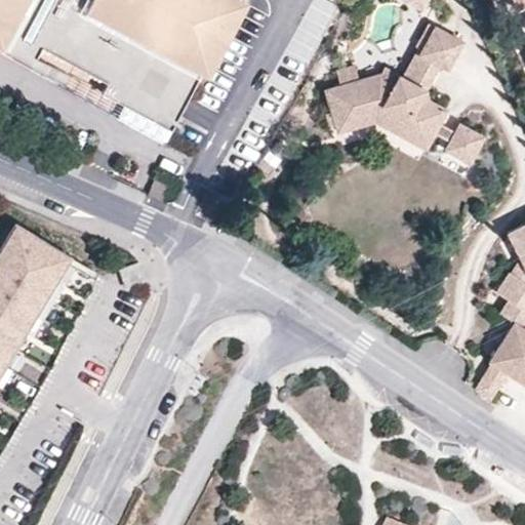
[(171,129),(234,8),(218,0),(0,0),(0,46),(12,53),(23,37),(107,82),(102,92),(171,129)]
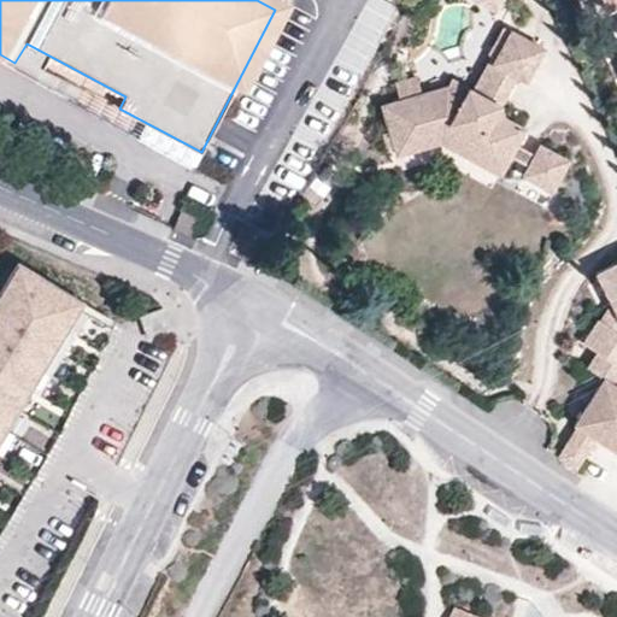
[(542,48),(511,33),(494,64),(518,76),(527,81),(542,48)]
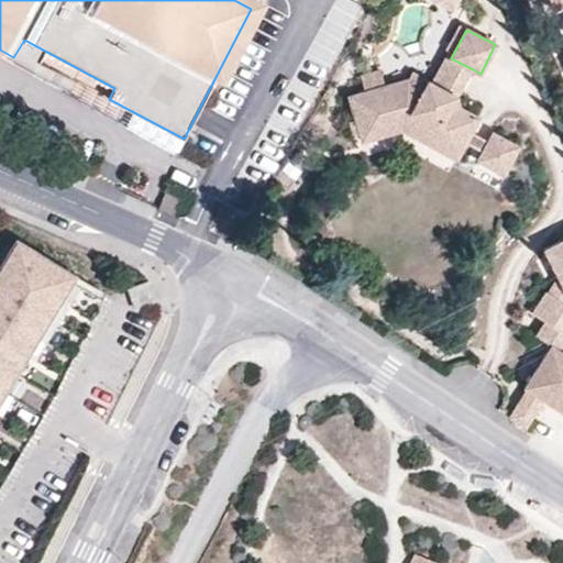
[(473,69),(451,58),(446,56),(432,84),(459,97),(473,69)]
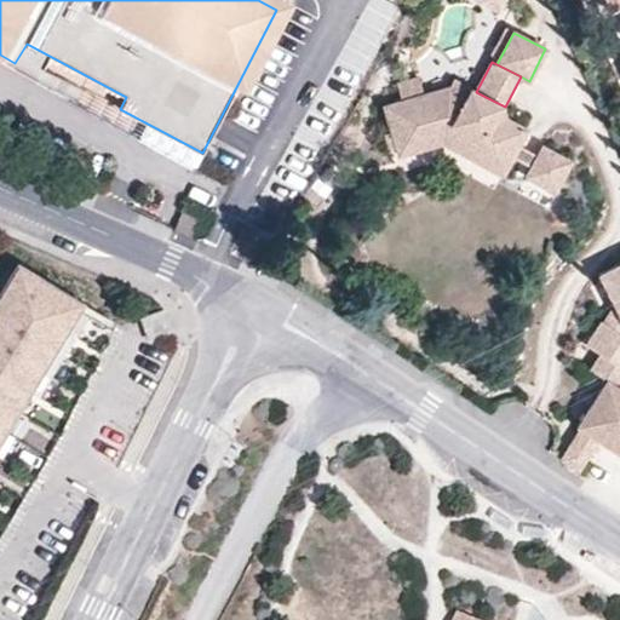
[(453,81),(448,90),(458,93),(461,84),(453,81)]
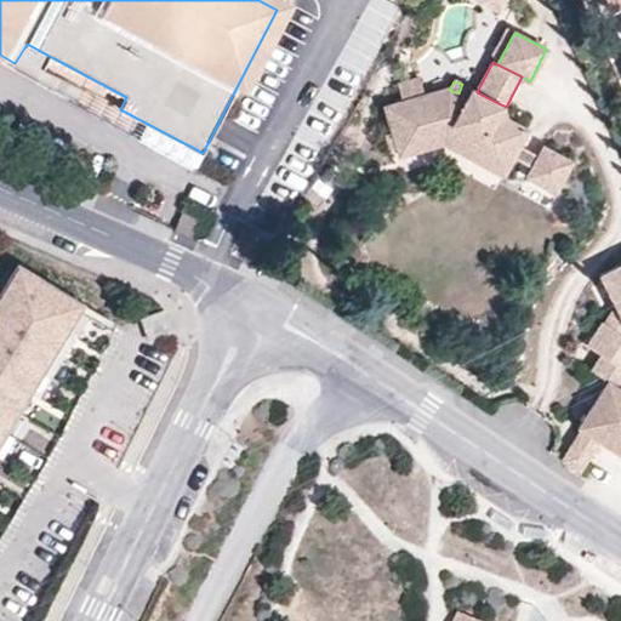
[(459,93),(449,90),(388,107),(400,159),(444,147),(471,161),(480,143),(512,159),(528,131),(507,121),(506,107),(477,92),(462,84),(459,93)]
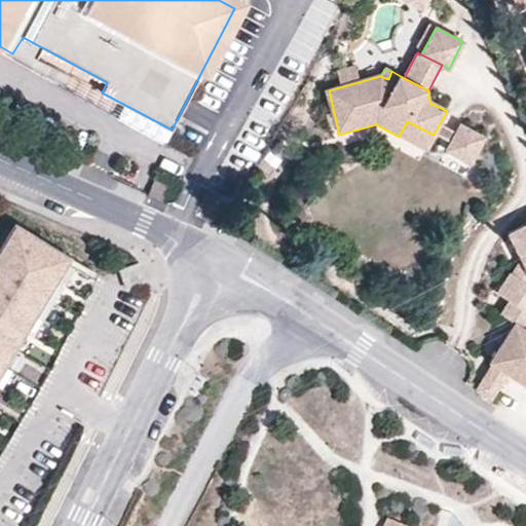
[(425,151),(434,135),(407,121),(399,137),(425,151)]
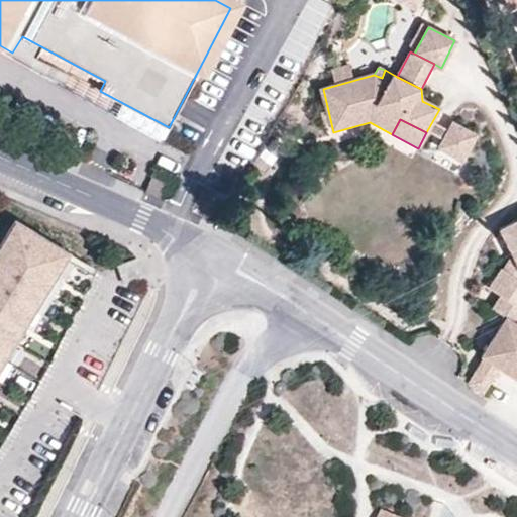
[(474,134),(450,121),(438,146),(460,158),(474,134)]
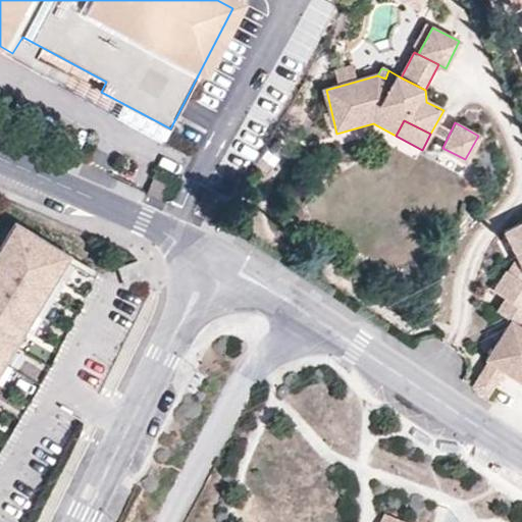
[(521,221),(505,230),(518,257),(521,265),(521,221)]
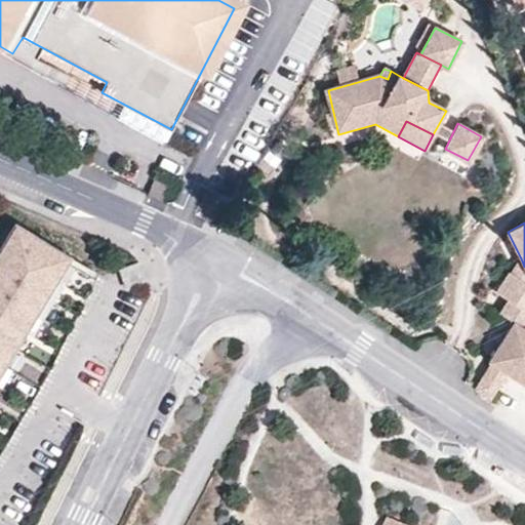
[(0,375),(25,336),(33,341),(75,274),(88,281),(92,275),(71,261),(67,268),(13,234),(0,255),(0,375)]
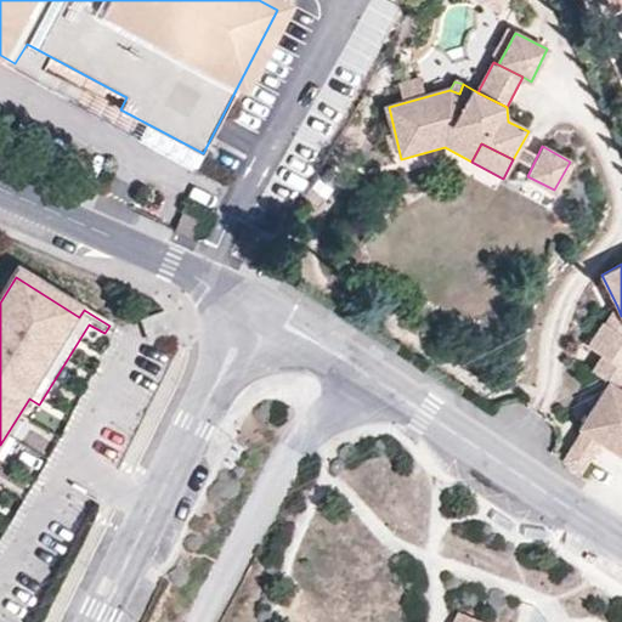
[(621,316),(617,306),(606,323),(621,333),(621,316)]
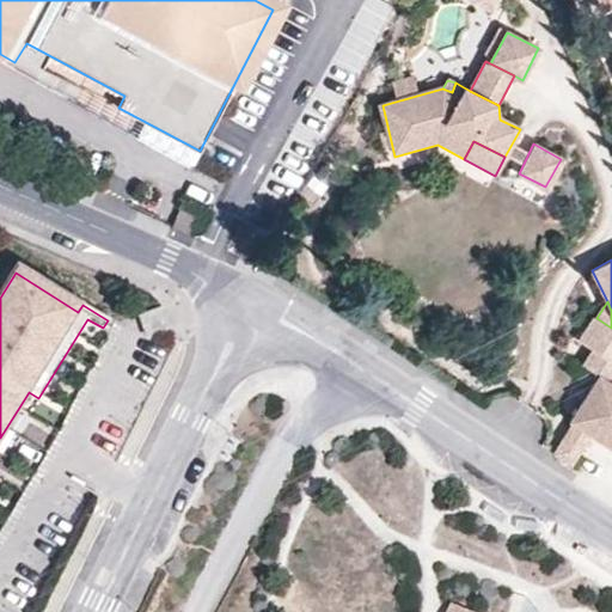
[(611,328),(597,318),(594,317),(588,325),(583,323),(564,353),(598,373),(599,372),(611,380),(611,328)]
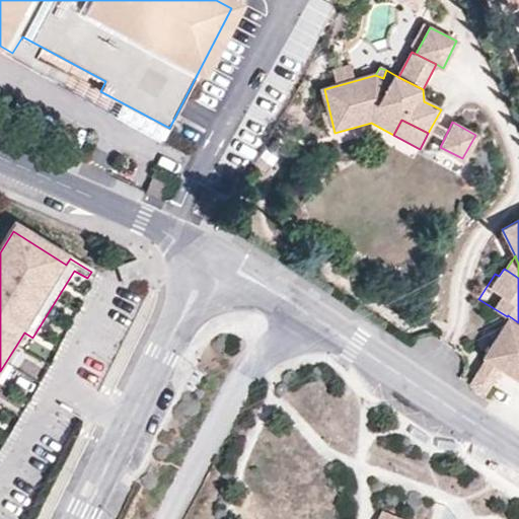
[(518,322),(508,315),(507,316),(482,356),(485,358),(500,367),(518,379),(518,322)]
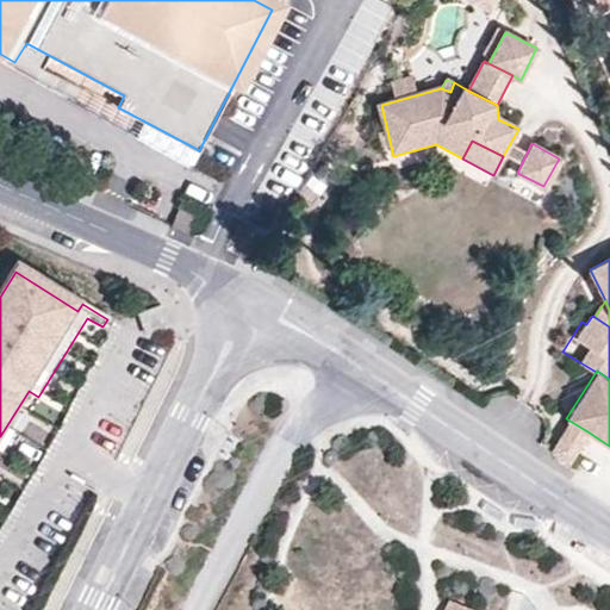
[(587,431),(570,421),(553,448),(570,460),(587,431)]
